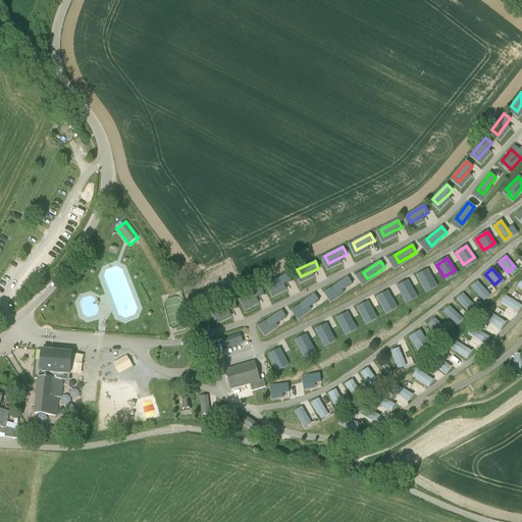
[(416,276),(423,289),(434,282),(427,270),(416,276)]
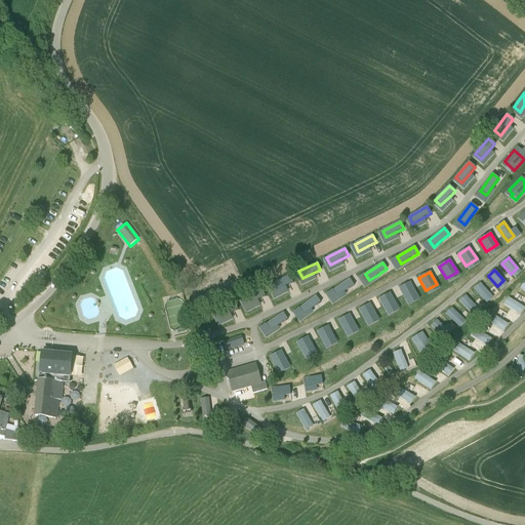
[(271,285),(275,291),(293,283),(289,276),(271,285)]
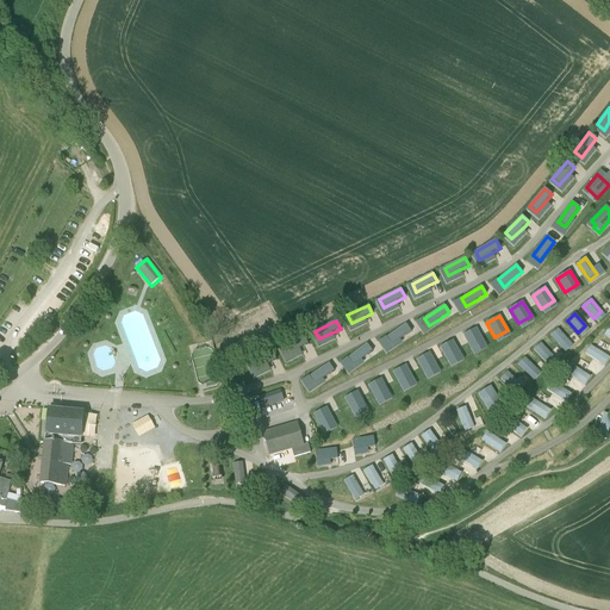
[(386,337),(392,346),(399,340),(411,332),(406,324),(386,337)]
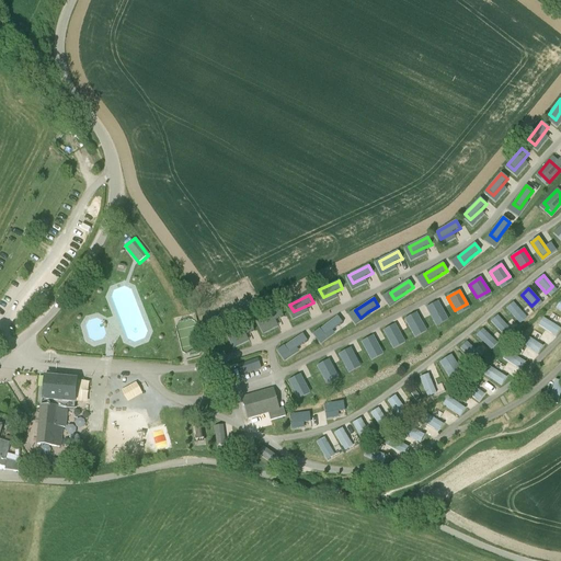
[(426,309),(433,322),(445,316),(438,301),(426,309)]
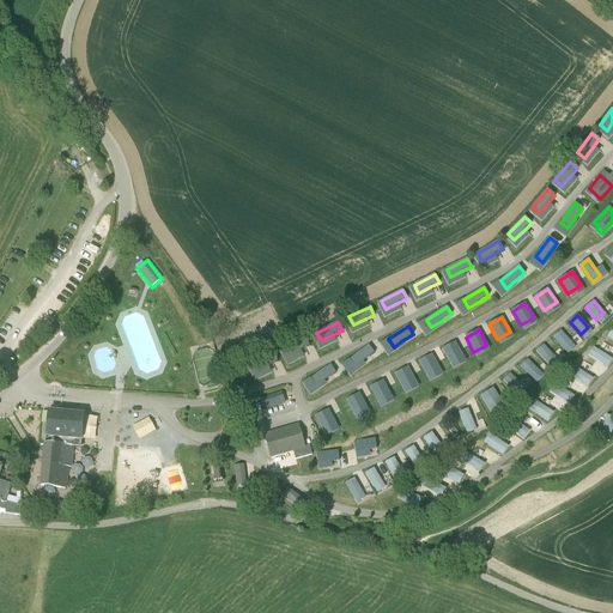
[(553,338),(564,350),(571,344),(560,331),(553,338)]
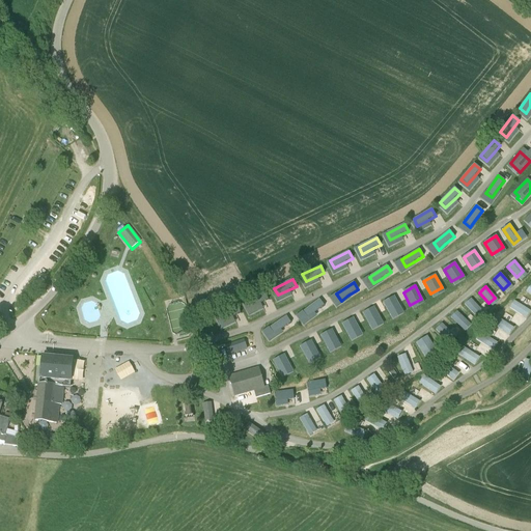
[(246,302),(250,309),(268,300),(264,292),(246,302)]
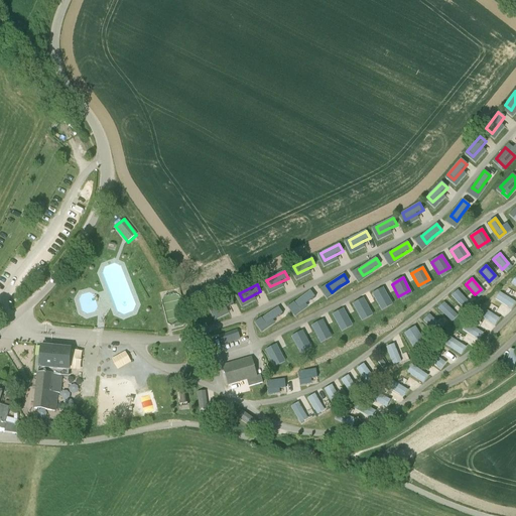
[(372,294),(379,306),(390,300),(383,288),(372,294)]
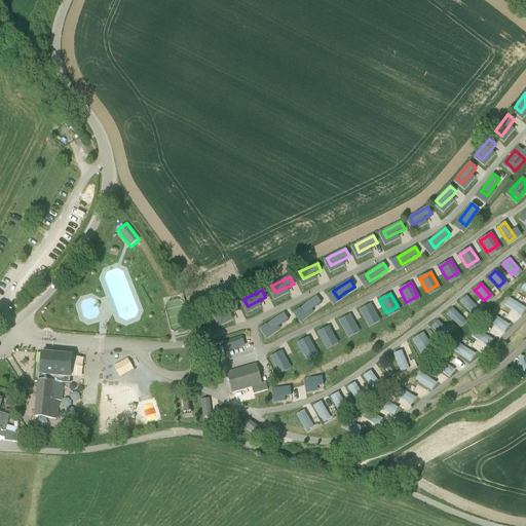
[(460,302),(470,312),(476,307),(466,296),(460,302)]
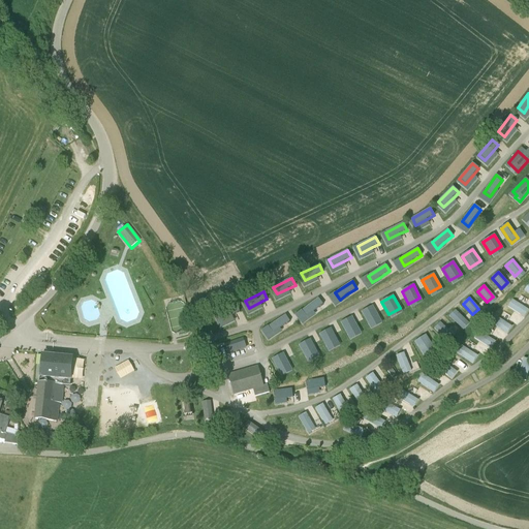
[(302,311),(306,317),(313,312),(322,305),(318,299),(302,311)]
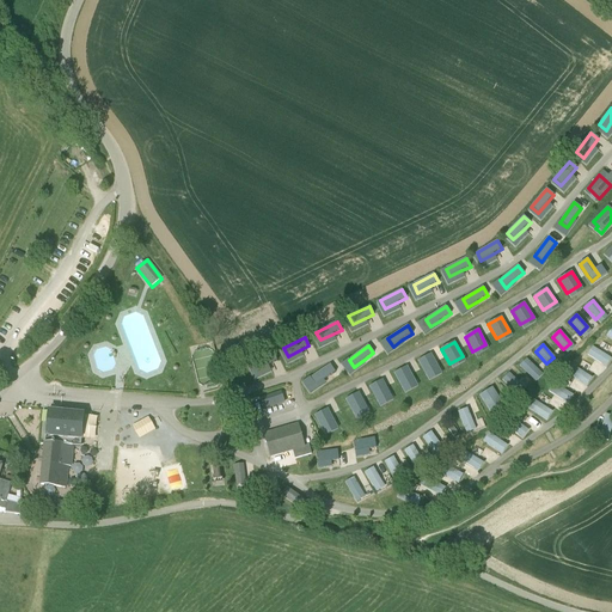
[(607,356),(593,347),(587,355),(601,365),(607,356)]
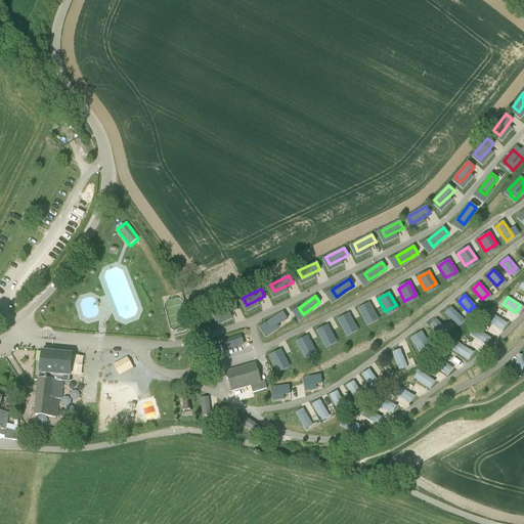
[(215,311),(219,318),(236,309),(233,302),(215,311)]
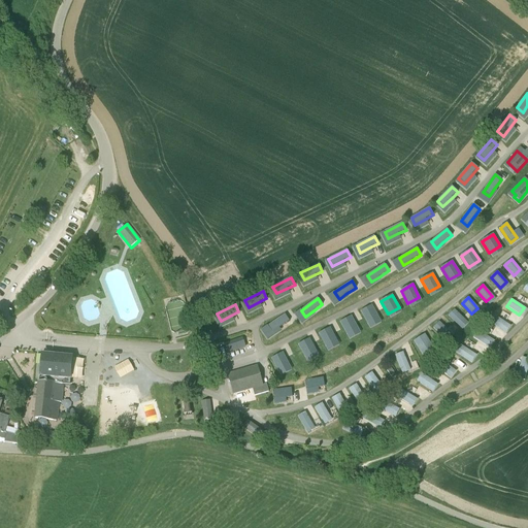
[(360,311),(367,324),(378,318),(372,305),(360,311)]
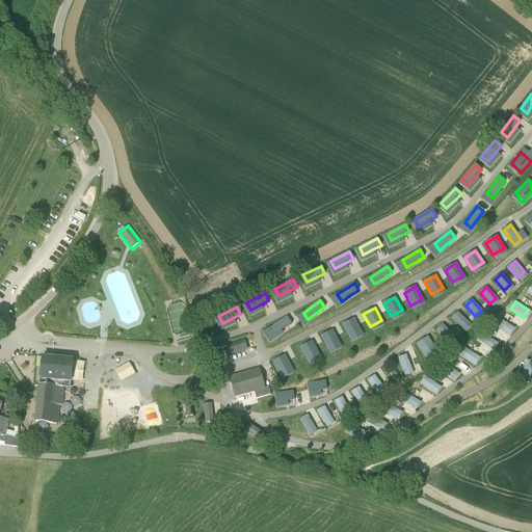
[(468,322),(458,313),(452,319),(462,328),(468,322)]
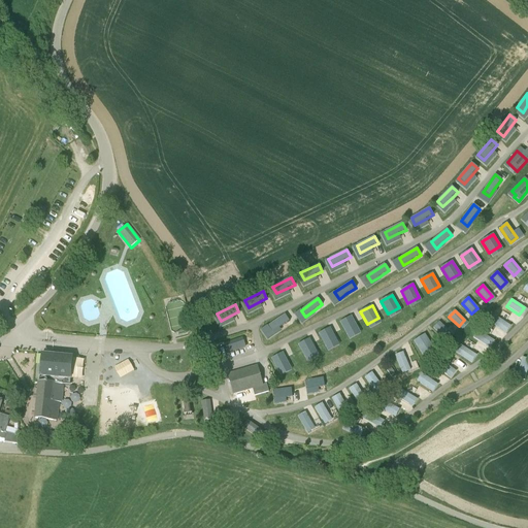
[(267,326),(271,333),(279,328),(289,322),(285,315),(267,326)]
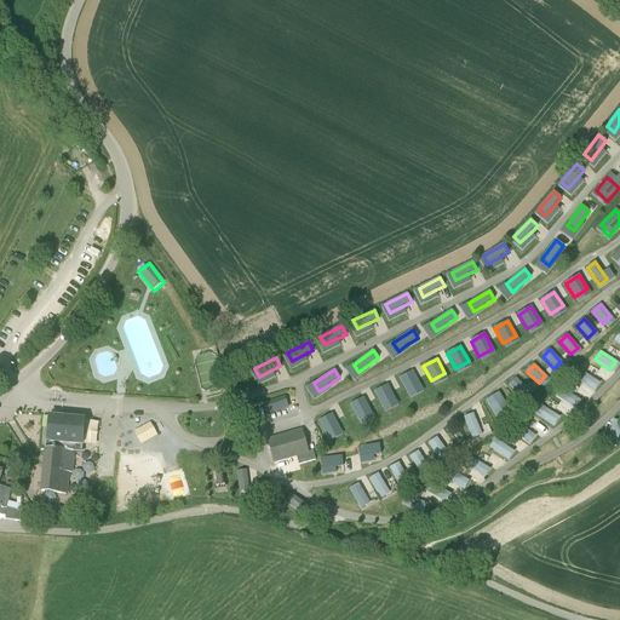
[(575,379),(590,389),(595,380),(580,371),(575,379)]
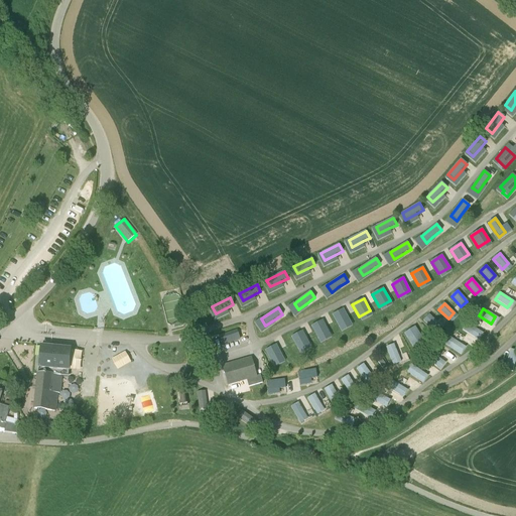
[(332,315),(339,328),(350,321),(344,309),(332,315)]
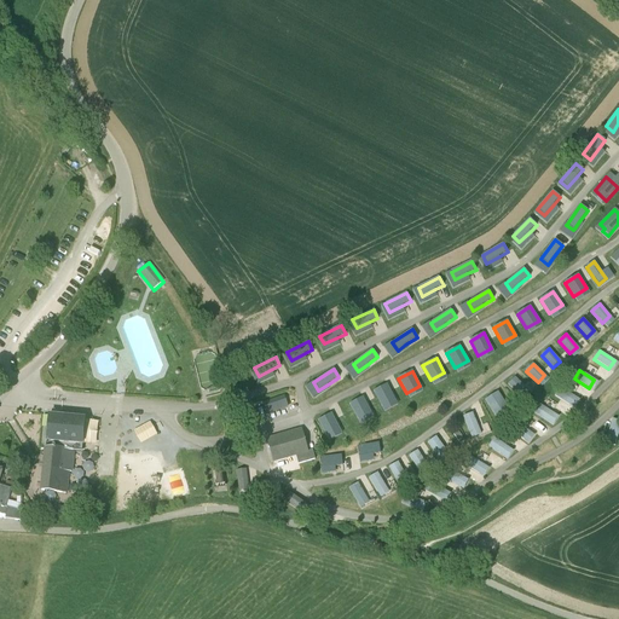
[(508,386),(520,397),(527,389),(515,379),(508,386)]
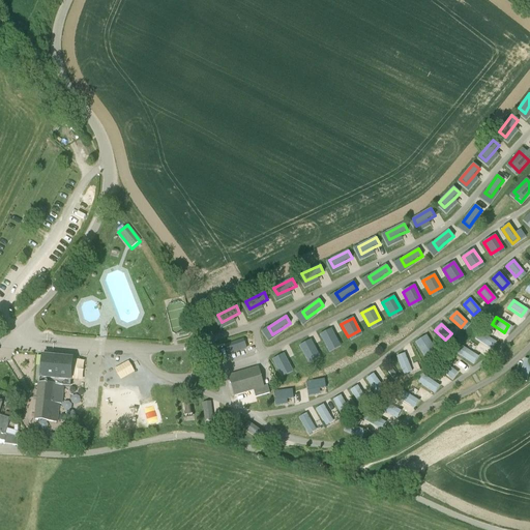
[(320,335),(326,348),(337,342),(331,329),(320,335)]
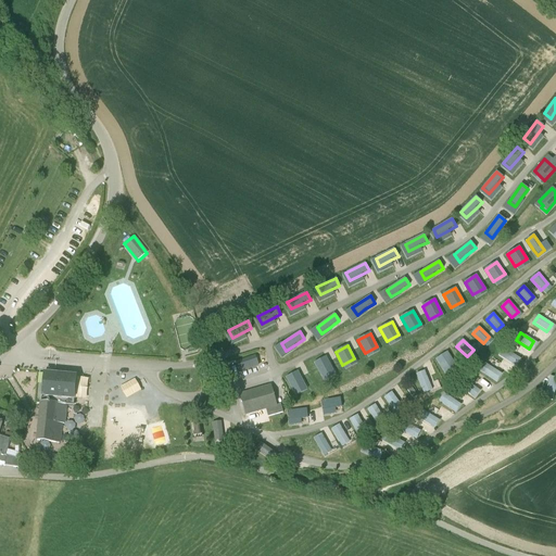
[(498,356),(512,365),(516,357),(504,349),(498,356)]
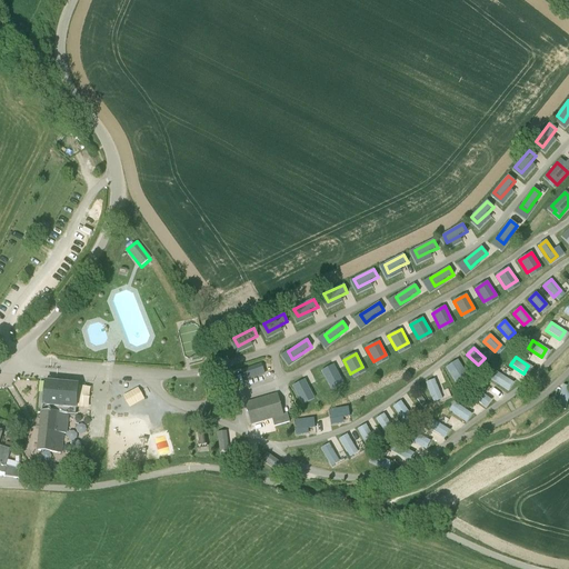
[(446,368),(455,381),(466,373),(458,360),(446,368)]
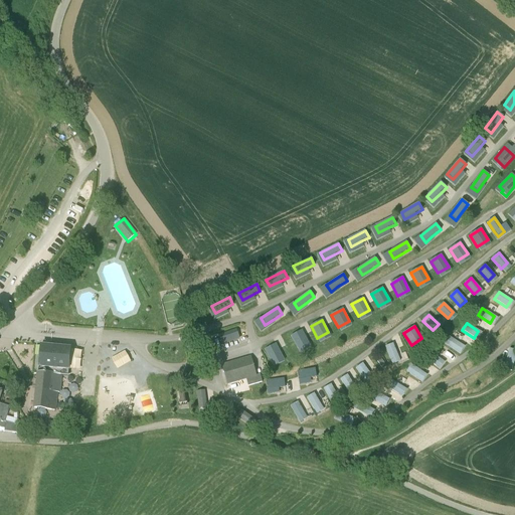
[(218,335),(221,345),(239,339),(236,329),(218,335)]
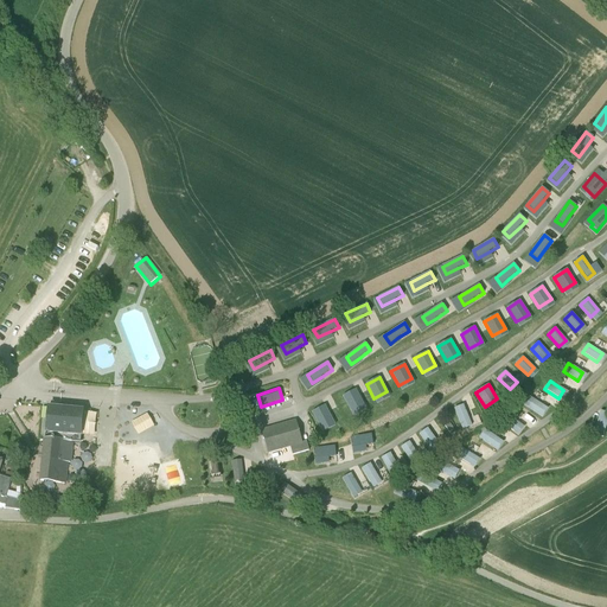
[(343,396),(350,411),(364,404),(356,390),(343,396)]
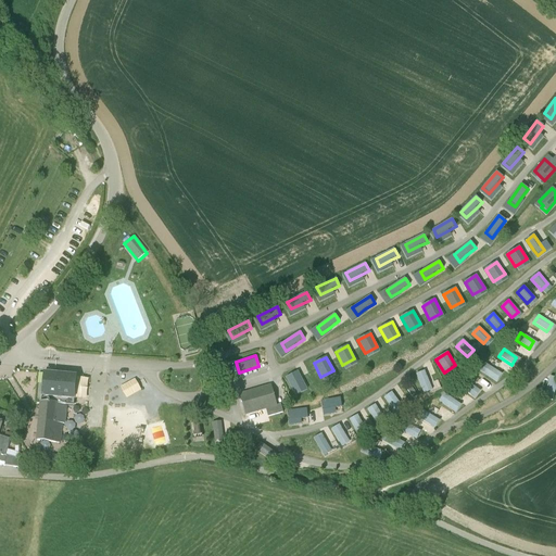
[(497,371),(484,363),(480,370),(492,379),(497,371)]
